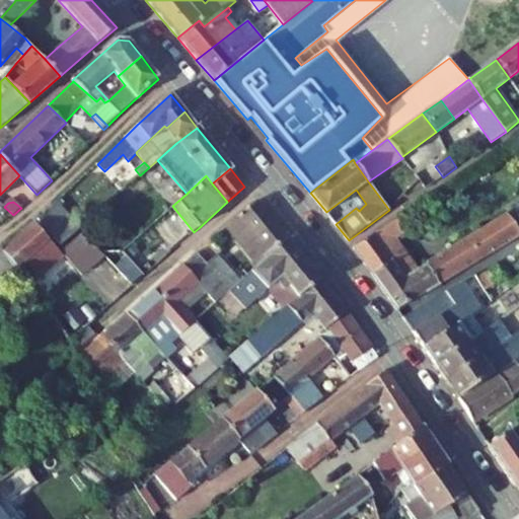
[(39,219),(60,244),(79,229),(56,202),(39,219)]
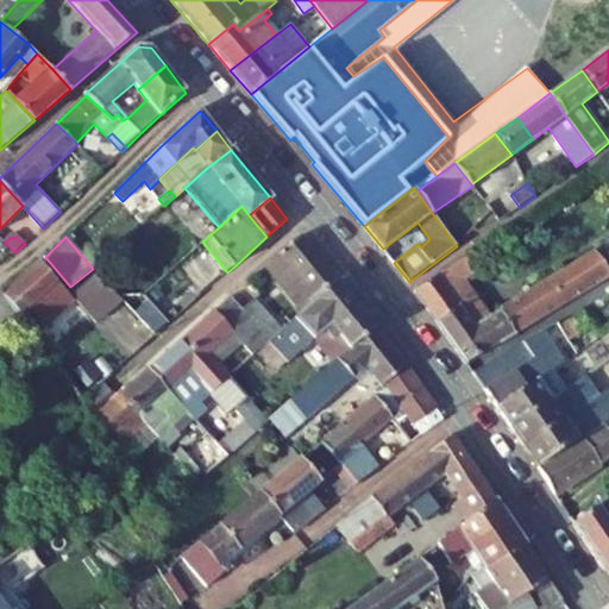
[(274,271),(305,309),(312,302),(311,301),(337,281),(302,237),(281,252),(265,265),(271,272),(274,271)]
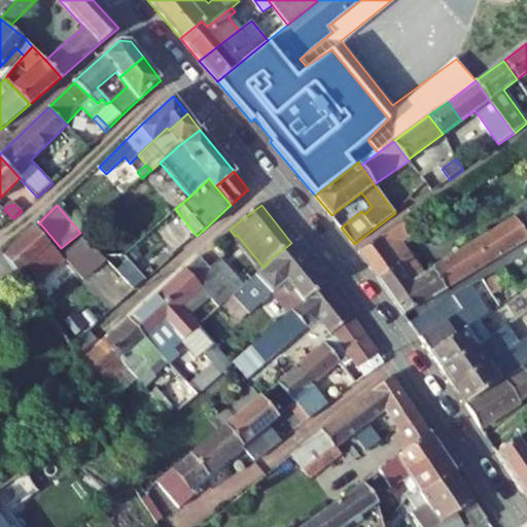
[(358,252),(402,314),(482,269),(526,240),(526,235),(515,218),(456,253),(457,254),(424,275),(400,243),(419,231),(410,217),(358,252)]
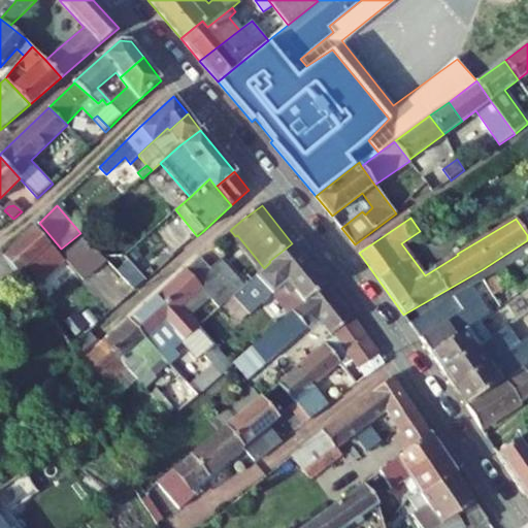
[(61,251),(80,233),(61,249),(39,223),(38,224),(61,251)]
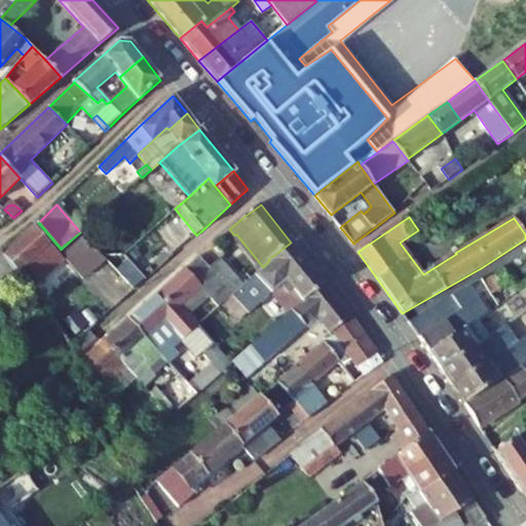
[(34,226),(4,255),(21,274),(32,288),(64,258),(48,243),(34,226)]
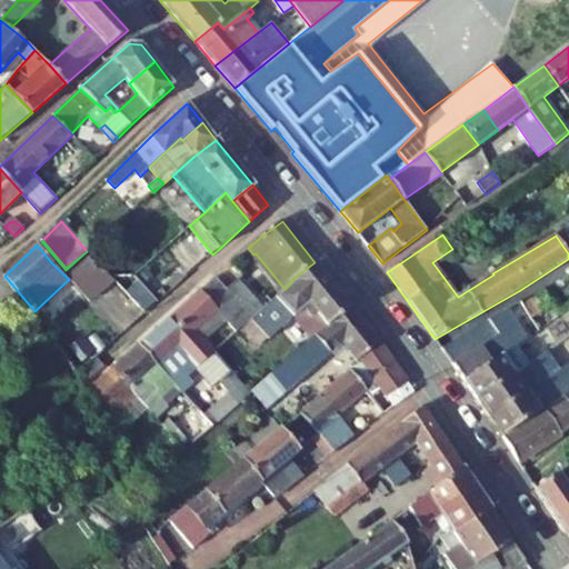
[(245,250),(280,293),(285,289),(256,253),(253,255),(248,248),(245,250)]
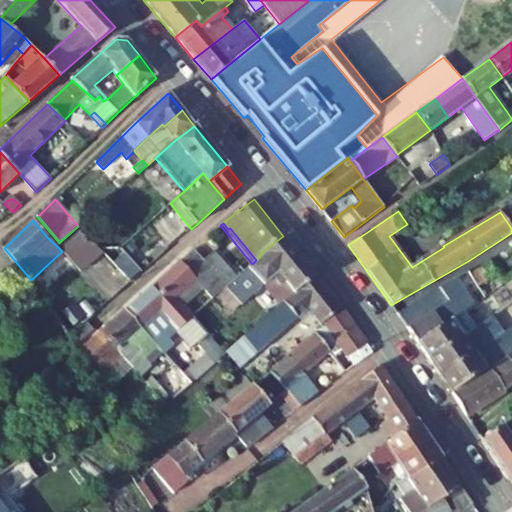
[(120,248),(142,272),(169,249),(147,224),(120,248)]
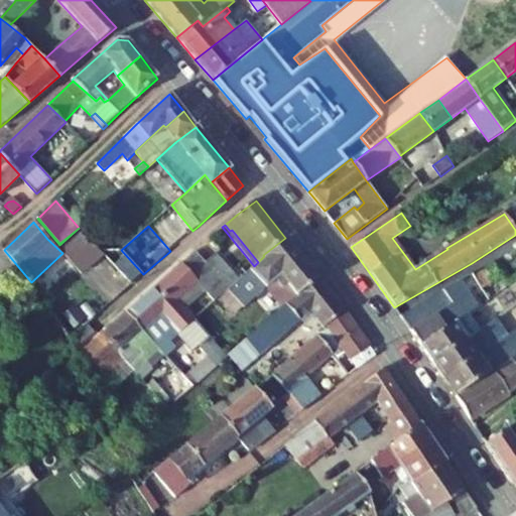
[(60,250),(83,275),(103,257),(82,232),(60,250)]
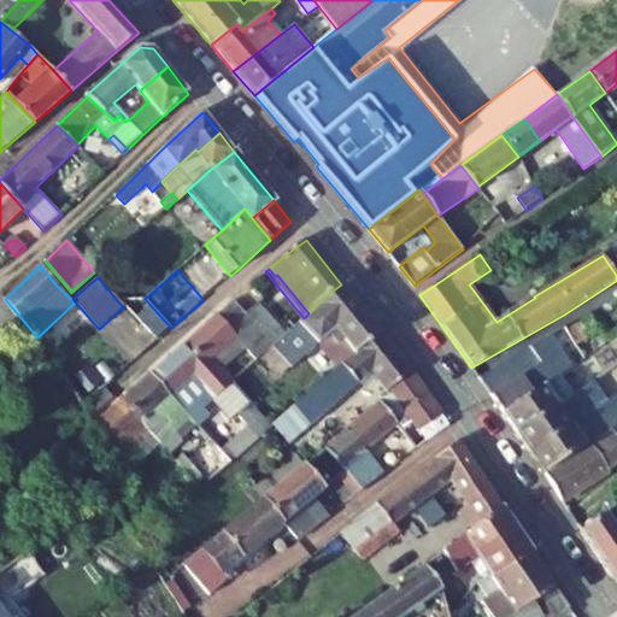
[(281,376),(317,344),(338,369),(356,353),(380,334),(341,285),(315,305),(316,306),(309,313),(304,318),(286,334),(272,346),(262,356),(281,376)]
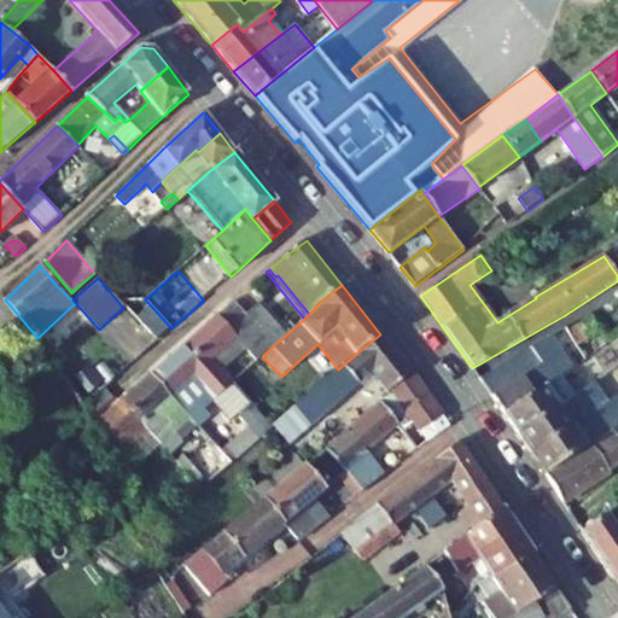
[(0,298),(0,331),(3,336),(13,330),(24,322),(5,299),(3,297),(0,298)]
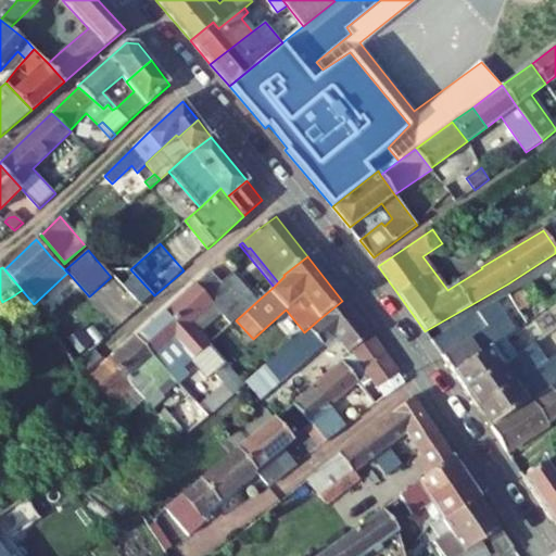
[(211,272),(198,285),(196,283),(137,337),(174,378),(178,382),(179,383),(190,374),(185,368),(192,362),(191,361),(210,343),(212,341),(203,330),(222,315),(230,325),(236,320),(245,312),(220,282),(211,272)]
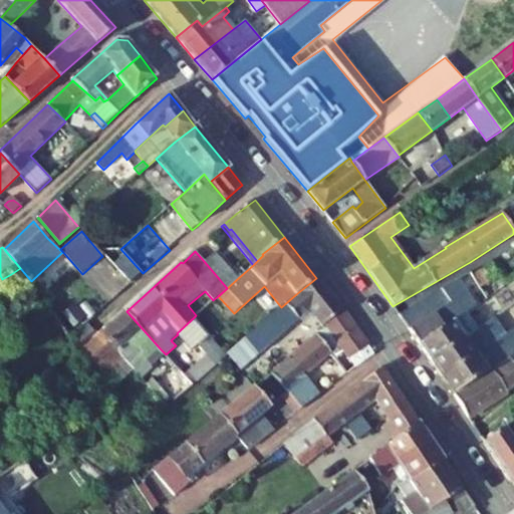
[(238,278),(215,252),(204,261),(227,288),(238,278)]
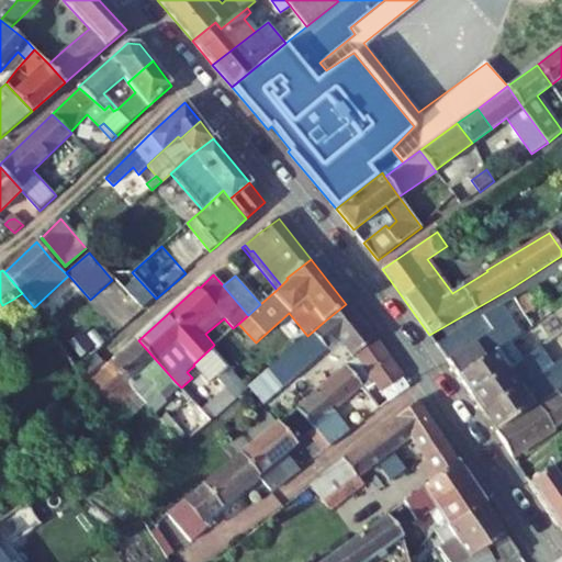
[(525,315),(546,303),(538,289),(517,301),(525,315)]
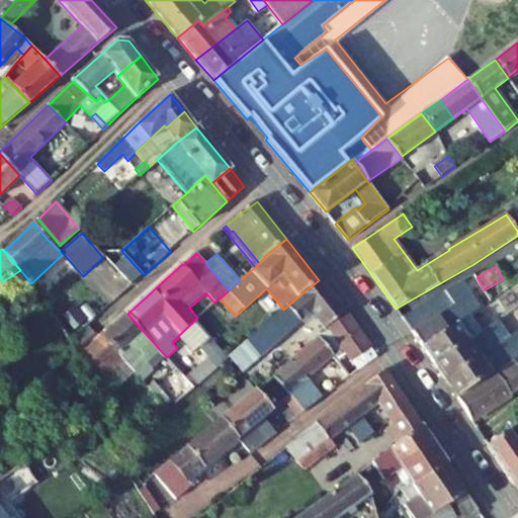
[(488,303),(490,299),(484,290),(477,277),(475,274),(458,283),(475,311),(484,325),(497,317),(494,313),(488,303)]
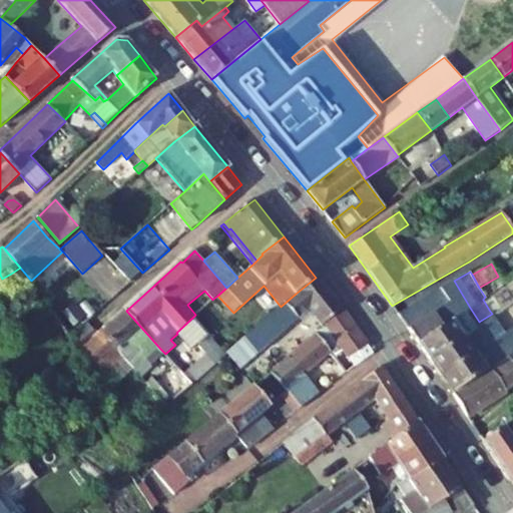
[(296,294),(281,307),(229,352),(242,366),(310,307),(324,324),(342,310),(316,278),(296,294)]
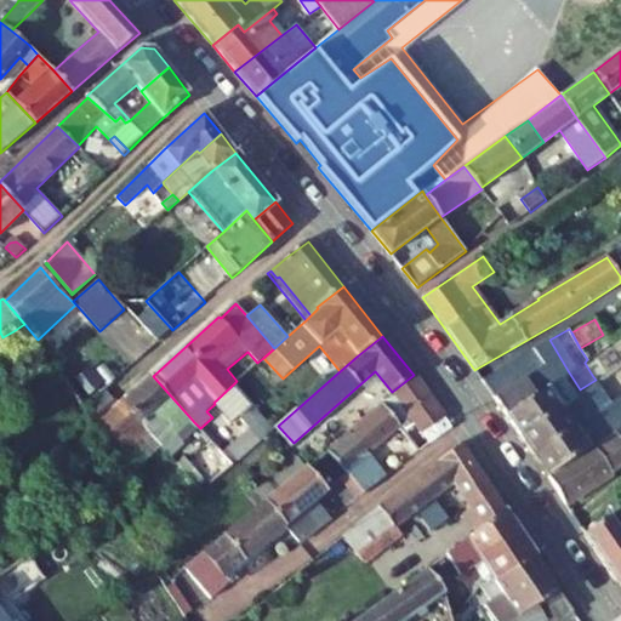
[(563,377),(550,387),(539,370),(546,365),(534,349),(482,380),(495,398),(506,414),(520,436),(577,399),(563,377)]
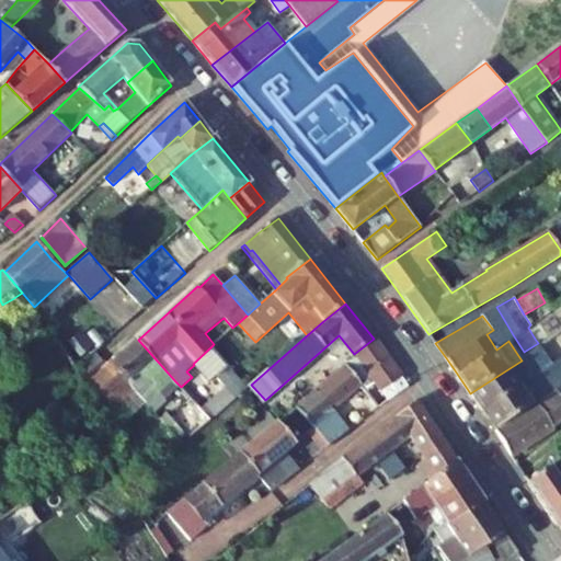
[(545,332),(537,320),(530,324),(528,328),(535,339),(545,332)]
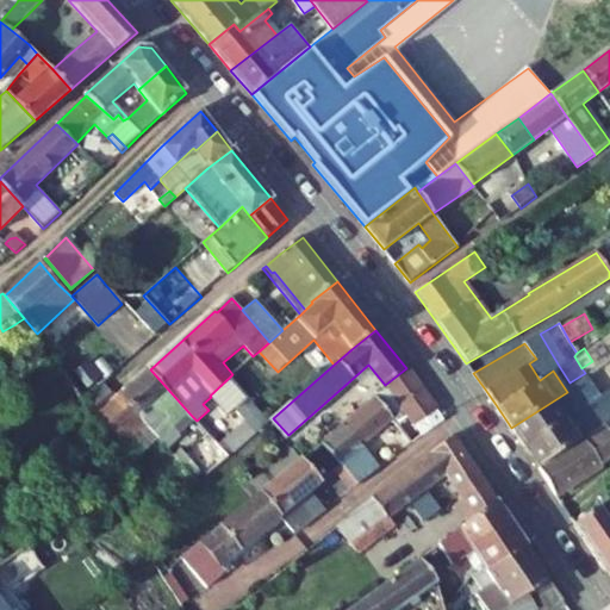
[(78,374),(88,388),(101,378),(92,363),(78,374)]
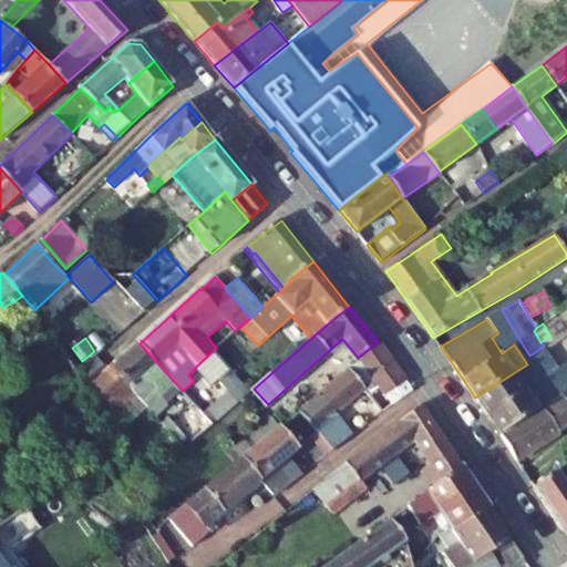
[(155,416),(167,405),(166,403),(162,399),(177,385),(140,343),(113,367),(144,403),(147,406),(155,416)]
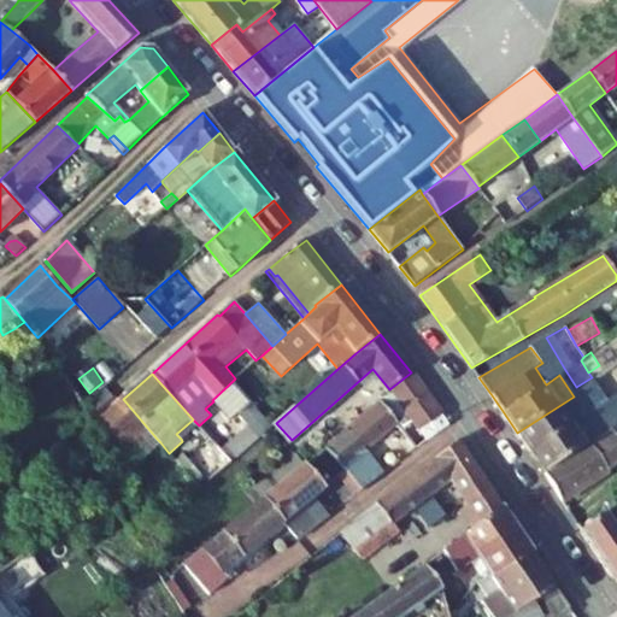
[(413,376),(394,391),(421,430),(428,440),(450,424),(442,415),(413,376)]
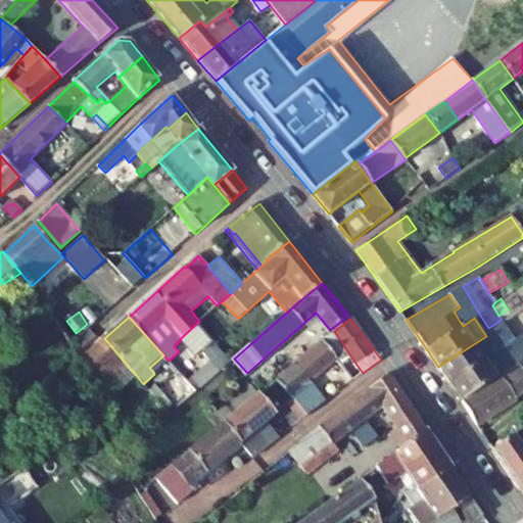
[(504,323),(502,320),(488,328),(491,332),(504,323)]
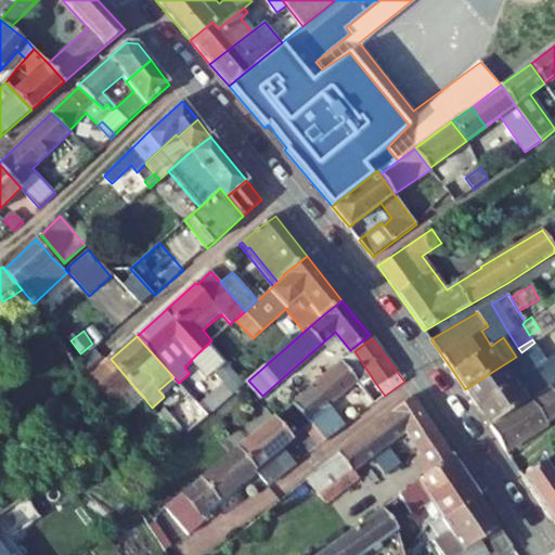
[(192,361),(207,378),(216,372),(226,362),(209,343),(191,360),(192,361)]
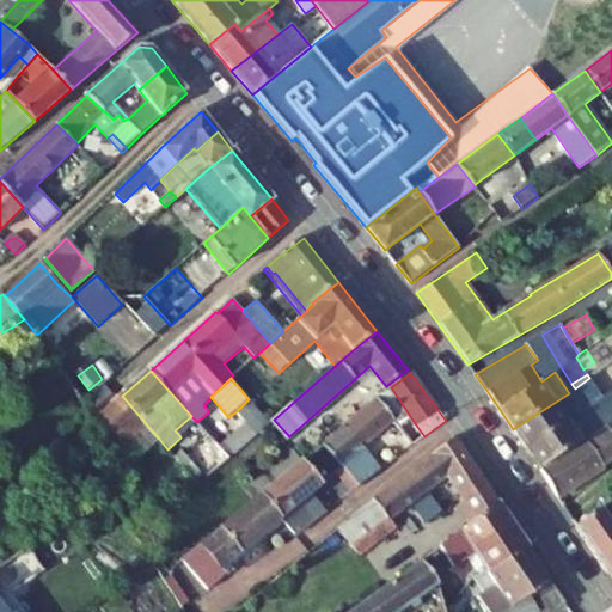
[(595,387),(589,378),(575,389),(569,393),(513,429),(526,447),(576,415),(583,410),(603,398),(609,395),(601,384),(595,387)]
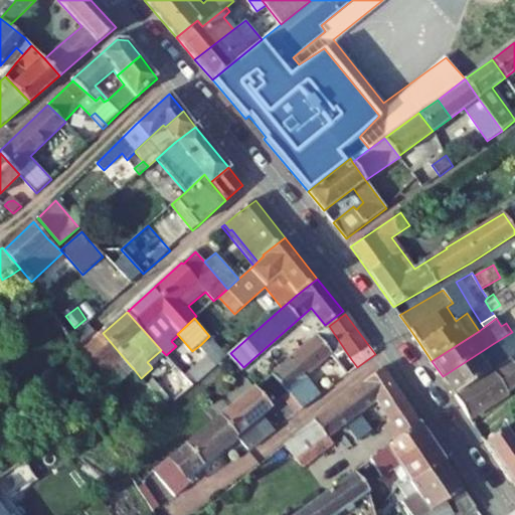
[(74,349),(95,332),(88,323),(69,338),(73,347),(74,349)]
